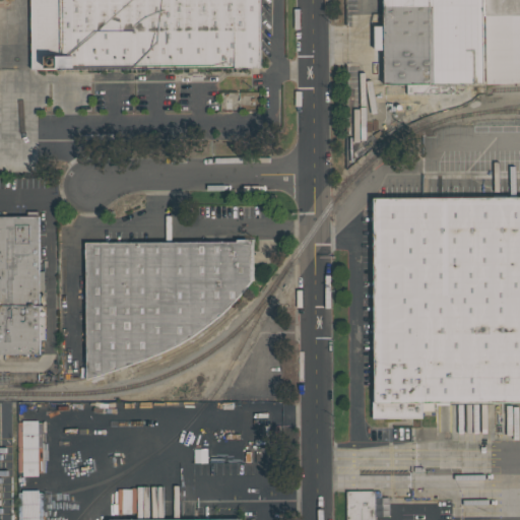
[(260,0),(260,68),(31,69),(30,0),(260,0)]
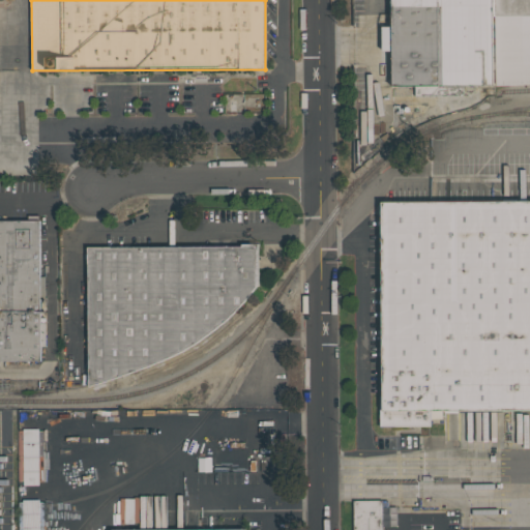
[(495,0),(496,85),(462,86),(466,95),(415,96),(414,85),(392,86),(391,0),(495,0)]
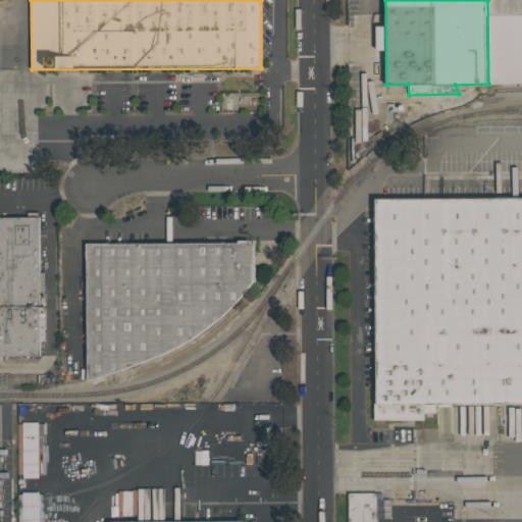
[(521,0),(521,82),(488,84),(487,15),(486,0),(521,0)]
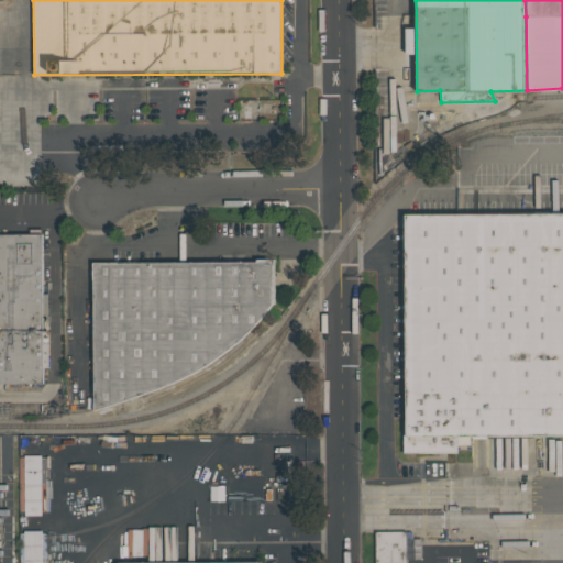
[(405,214),(562,212),(562,435),(457,437),(457,453),(404,453),(404,421),(407,421),(405,214)]
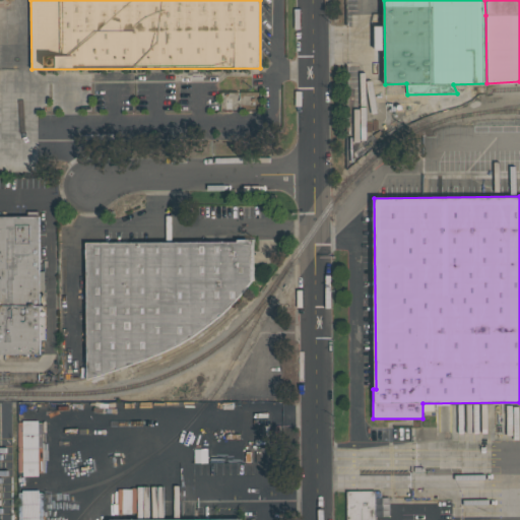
[(0,216),(39,216),(40,354),(0,354),(0,216)]
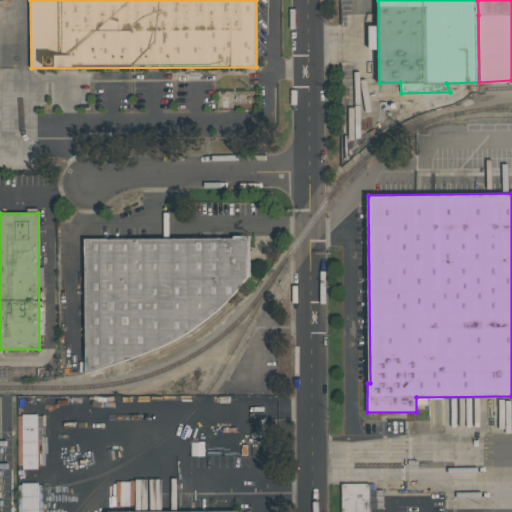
[(84,240),(249,240),(249,275),(228,301),(204,322),(180,336),(155,349),(86,374),(84,240)]
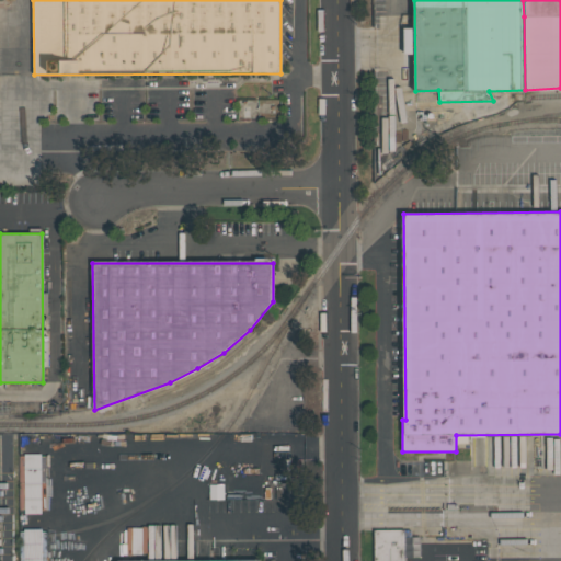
[(42,513),(41,455),(21,455),(22,513),(42,513)]
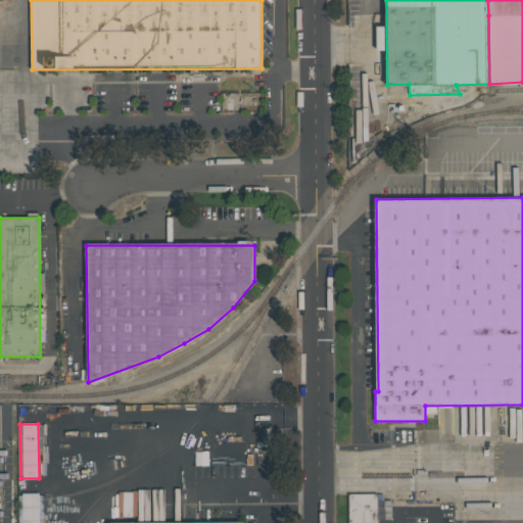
[(195,466),(208,466),(207,452),(195,452),(195,466)]
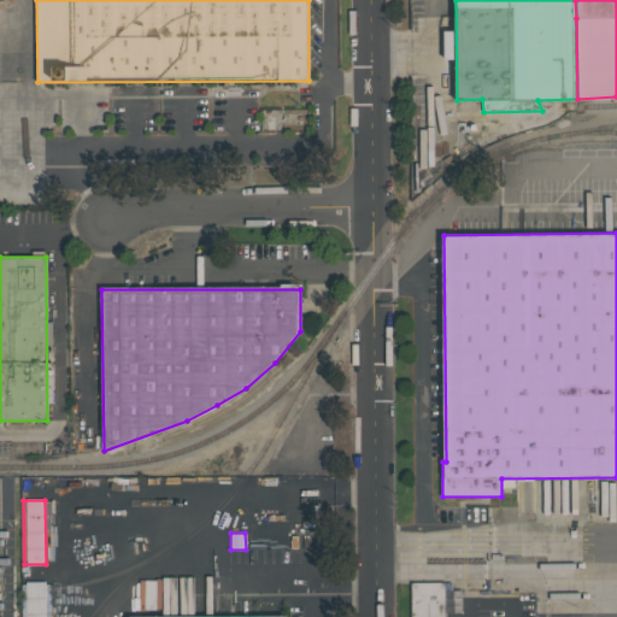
[(48,616),(48,582),(25,582),(25,616),(48,616)]
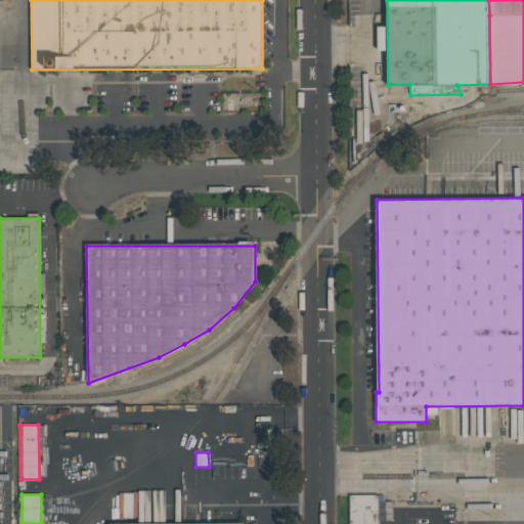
[(378,523),(378,496),(349,496),(349,523),(378,523)]
